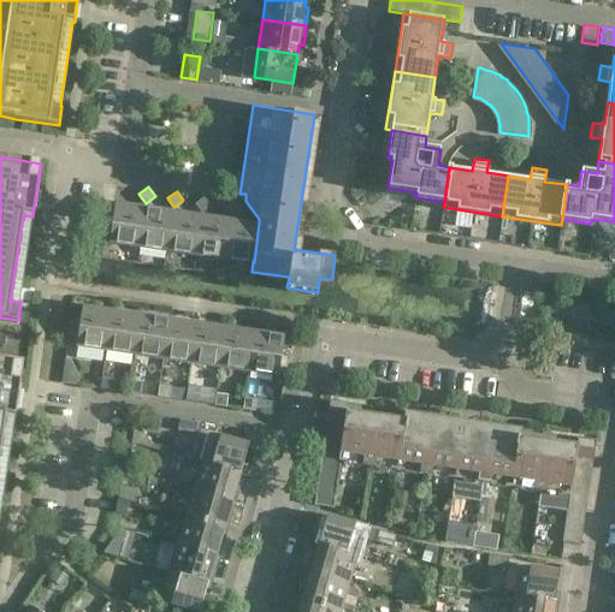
[(212,205),(205,195),(195,202),(202,212),(212,205)]
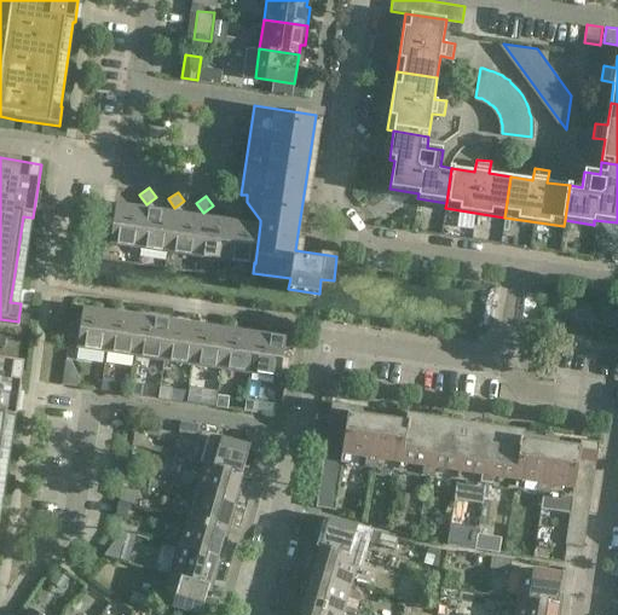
[(232,216),(242,210),(235,201),(225,208),(232,216)]
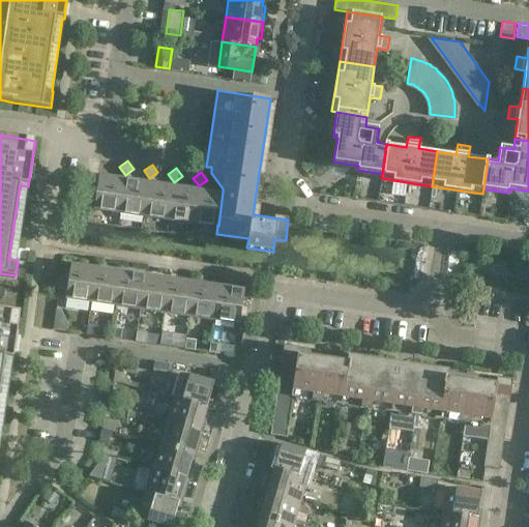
[(119,210),(124,177),(99,174),(97,188),(85,186),(84,195),(95,197),(94,207),(119,210)]
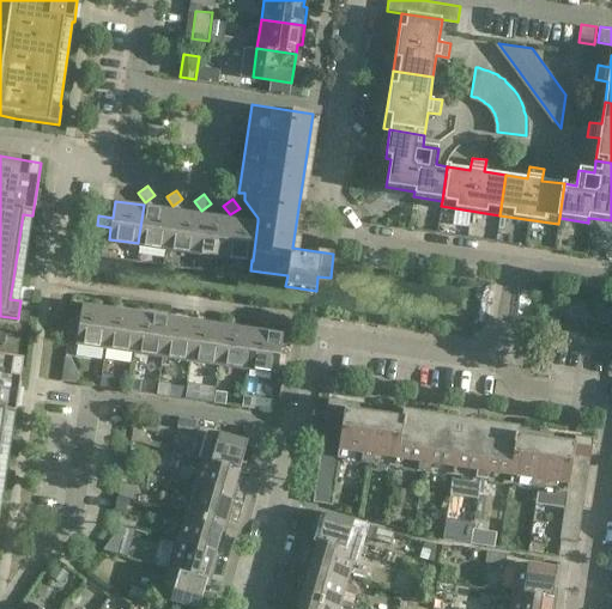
[(138,243),(165,248),(171,208),(144,205),(138,243)]
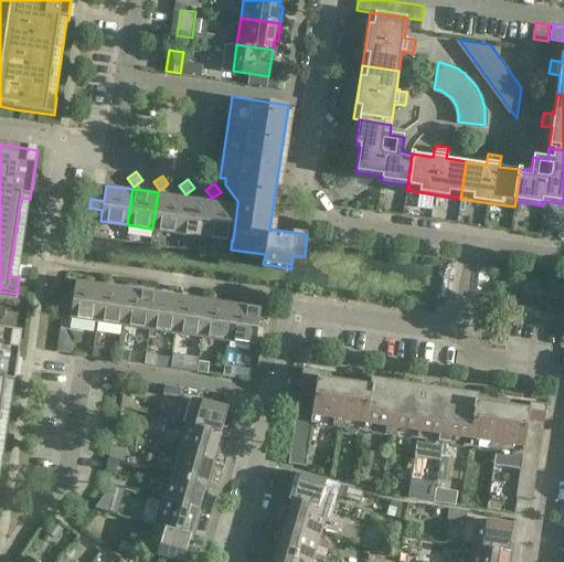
[(179,232),(184,197),(158,192),(152,229),(179,232)]
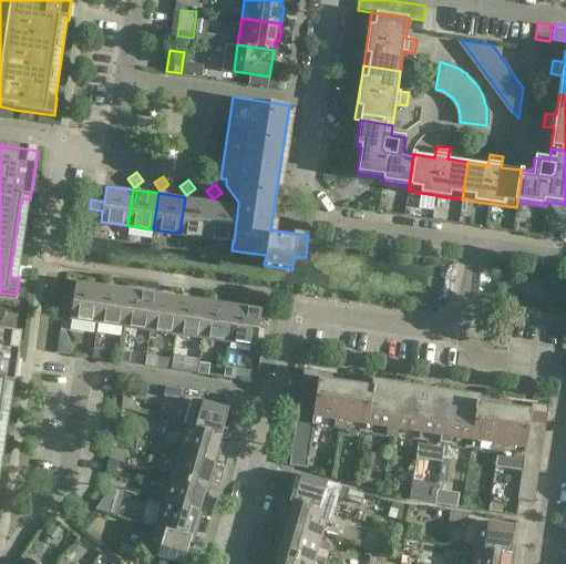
[(179,233),(206,237),(212,202),(185,197),(179,233)]
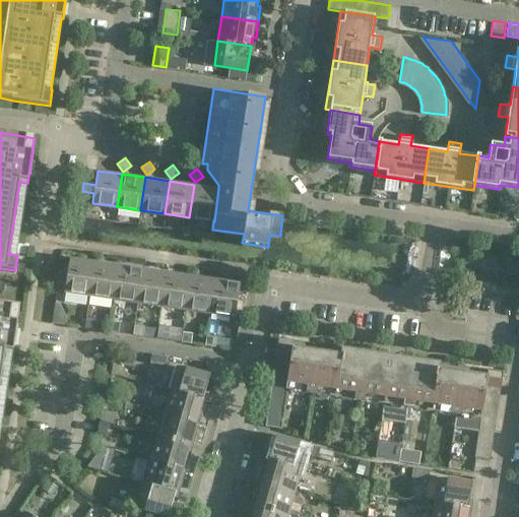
[(218,188),(194,185),(189,217),(213,220),(214,221),(218,188)]
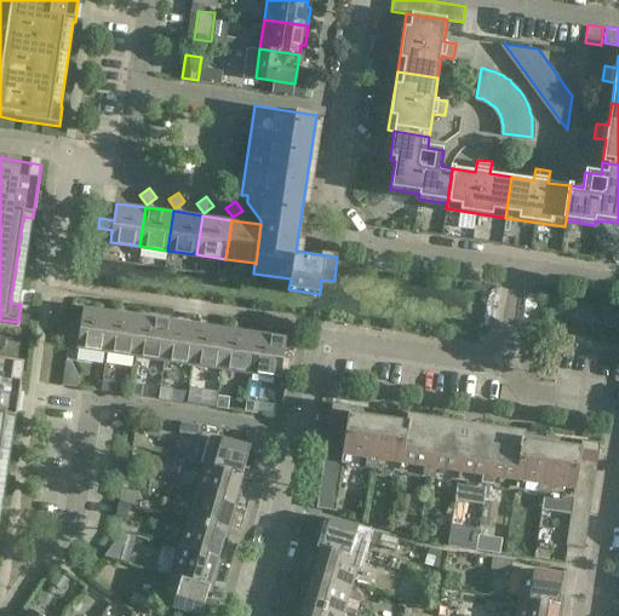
[(79,338),(78,346),(107,350),(113,311),(84,306),(82,314),(72,312),(68,337),(79,338)]
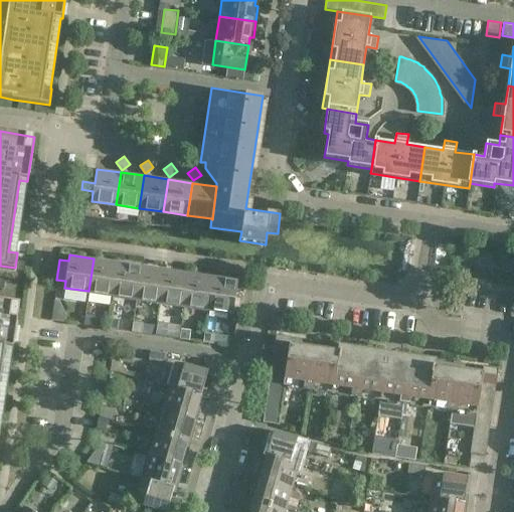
[(89,291),(113,295),(117,262),(94,259),(89,291)]
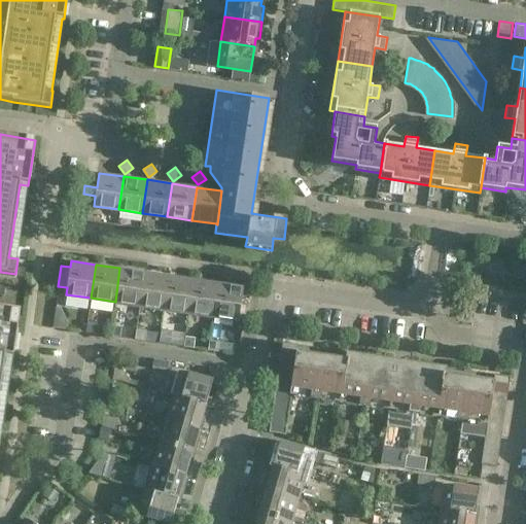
[(115,302),(140,305),(144,272),(119,268),(115,302)]
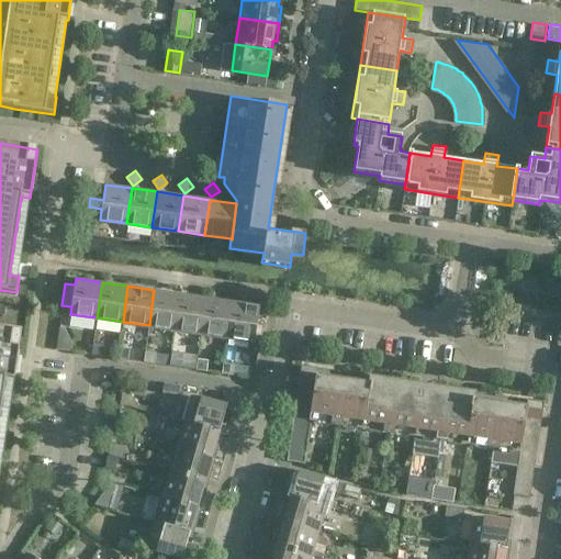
[(149,325),(175,330),(180,293),(154,290),(149,325)]
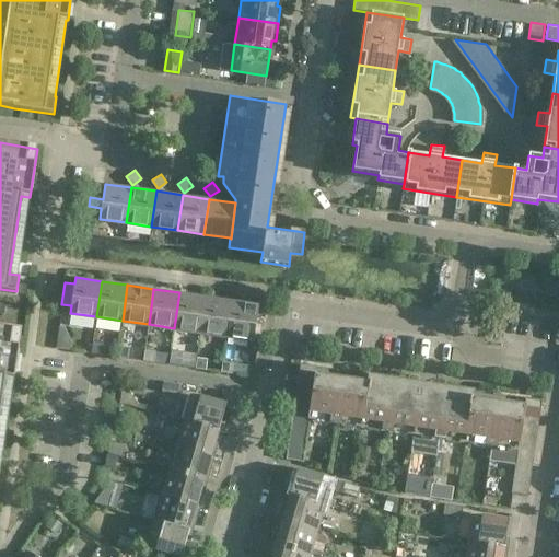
[(174,328),(200,332),(206,297),(179,292),(174,328)]
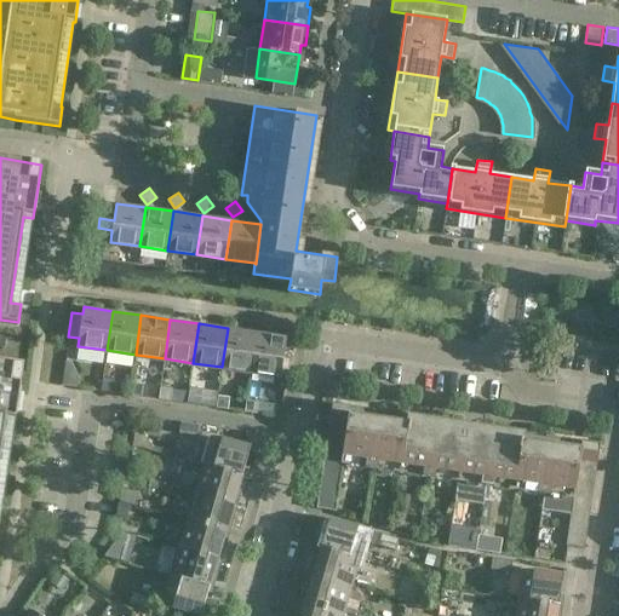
[(222,367),(251,372),(257,333),(228,328),(222,367)]
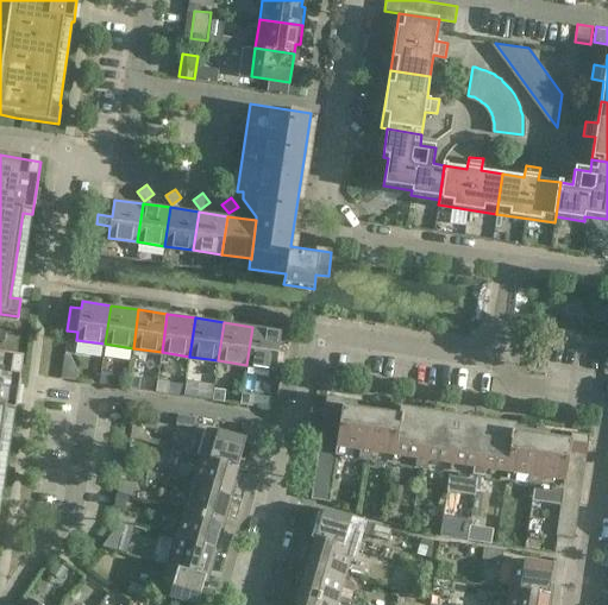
[(252,327),(246,365),(276,369),(281,331),(252,327)]
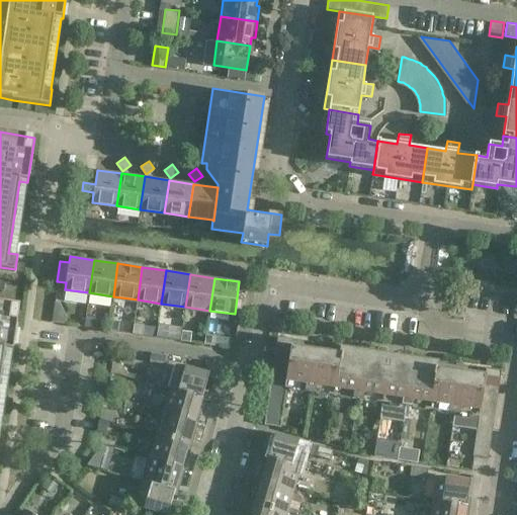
[(0,379),(5,348),(12,349),(12,350),(13,350),(20,305),(0,302),(0,379)]
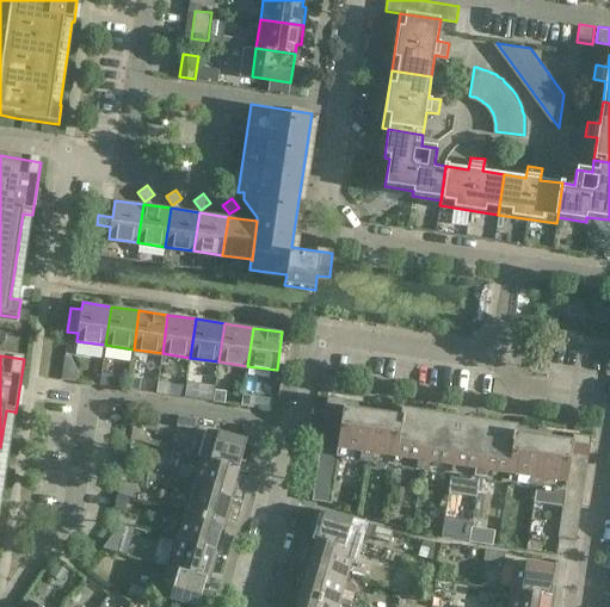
[(114,373),(102,371),(100,383),(111,384),(114,373)]
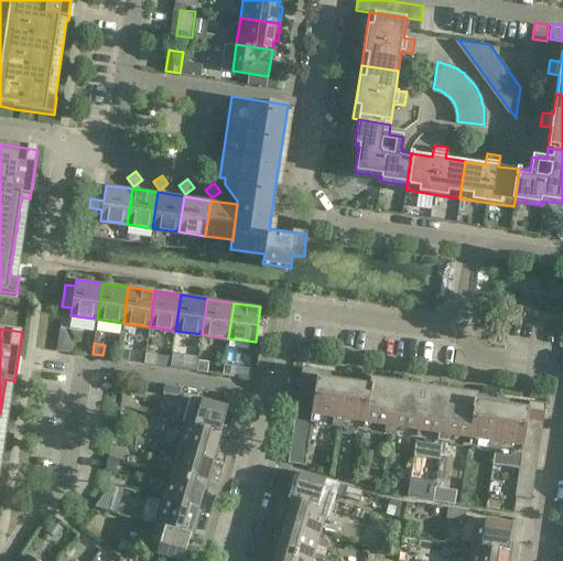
[(131,348),(120,347),(118,357),(129,359),(131,348)]
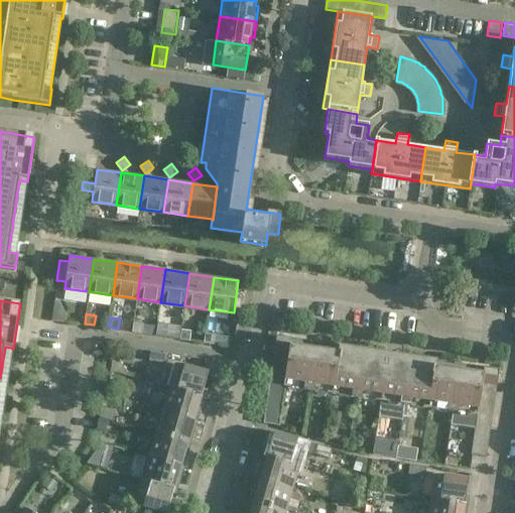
[(143,323),(134,321),(132,331),(142,332),(143,323)]
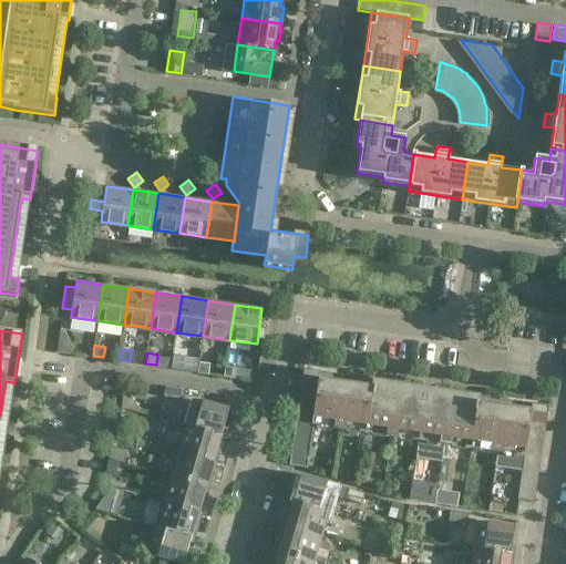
[(184,358),(173,357),(172,367),(182,369),(184,358)]
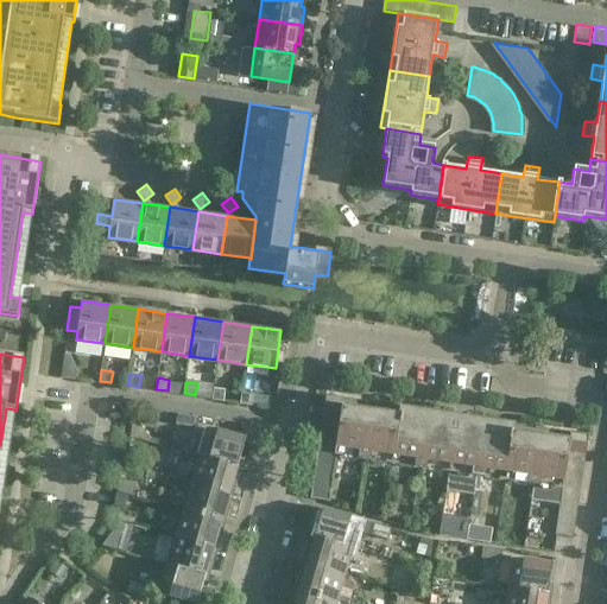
[(226,388),(214,386),(213,398),(223,399),(226,388)]
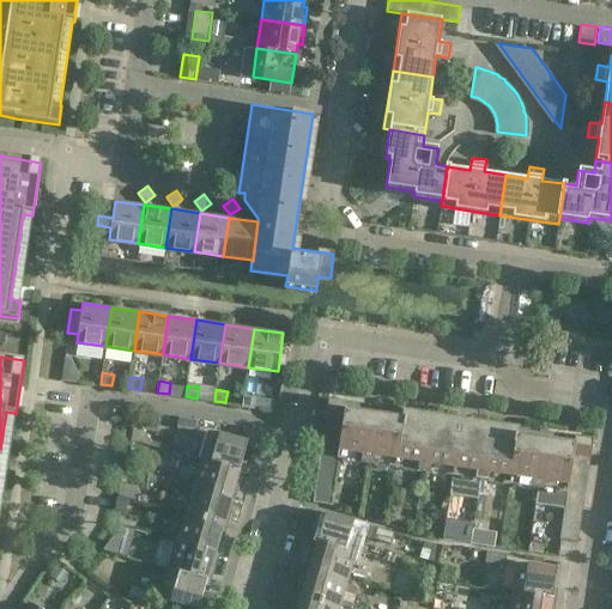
[(255,395),(244,394),(242,406),(254,407),(255,395)]
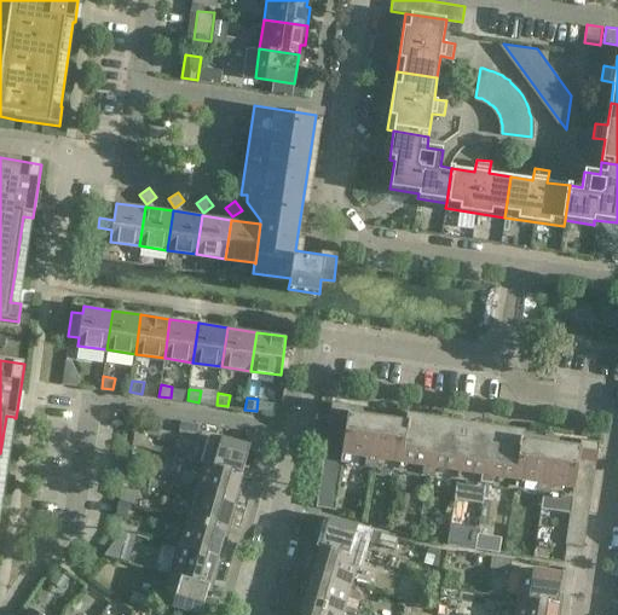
[(331,402),(329,421),(346,423),(345,435),(346,436),(342,462),(370,465),(399,470),(428,475),(457,479),(486,483),(515,487),(543,492),(542,506),(570,510),(572,495),(573,495),(577,470),(578,468),(579,457),(596,459),(600,441),(582,439),(581,439),(579,447),(570,446),(571,437),(552,435),(533,431),(532,440),(523,439),(513,437),(514,429),(495,427),(475,423),(474,431),(465,430),(455,429),(456,421),(437,417),(417,415),(416,423),(406,422),(397,421),(398,412),(379,408),(361,406),(359,415),(350,413),(351,405),(331,402)]
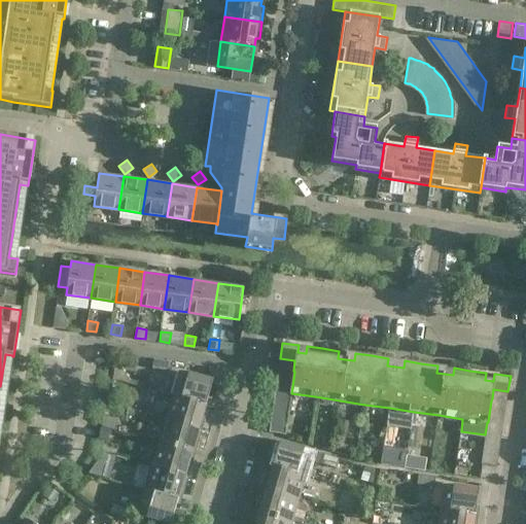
[(153,367),(170,369),(171,359),(154,357),(153,367)]
